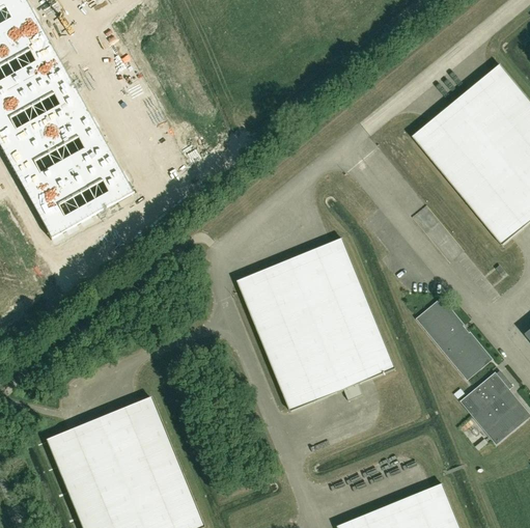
[(0,0),(0,148),(50,238),(132,192),(25,0),(0,0)]
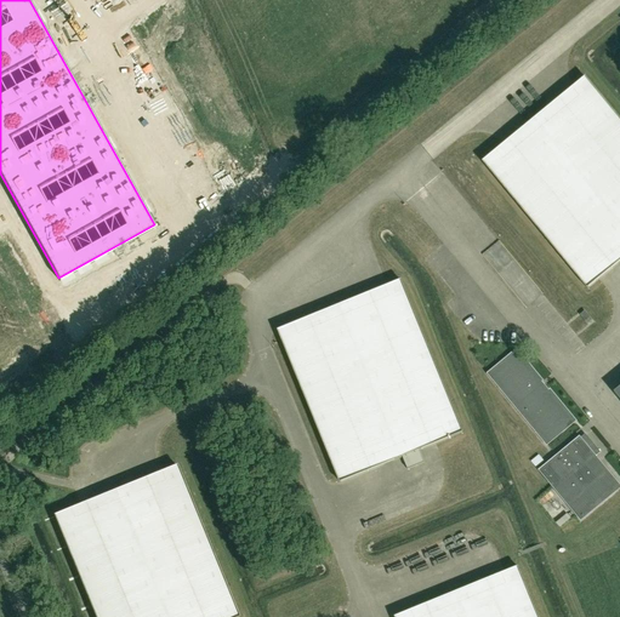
[(619,116),(585,74),(573,83),(538,112),(482,158),(586,285),(619,256),(619,116)]
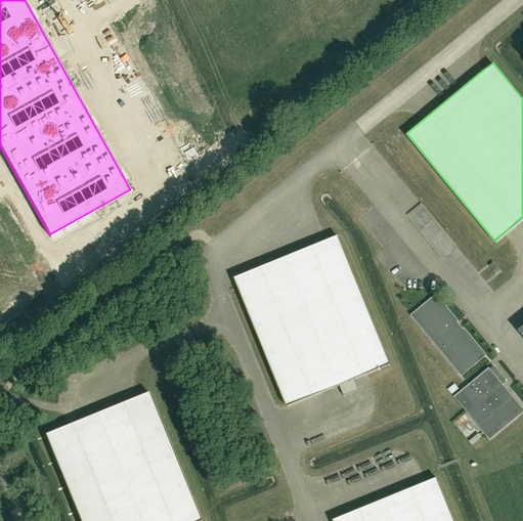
[(362,217),(372,210),(364,202),(355,209),(362,217)]
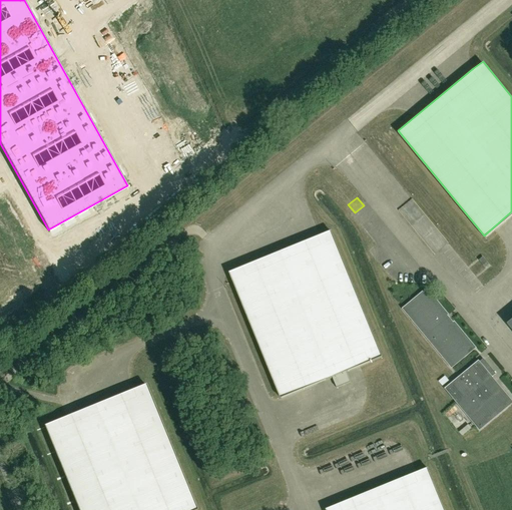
[(353,366),(382,354),(330,228),(279,249),(228,270),(281,396),(332,375),(336,384),(350,378),(346,369),(353,366)]
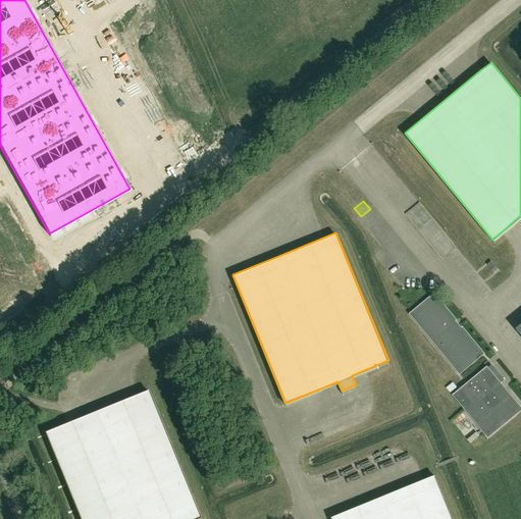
[(493,270),(498,266),(490,258),(486,262),(493,270)]
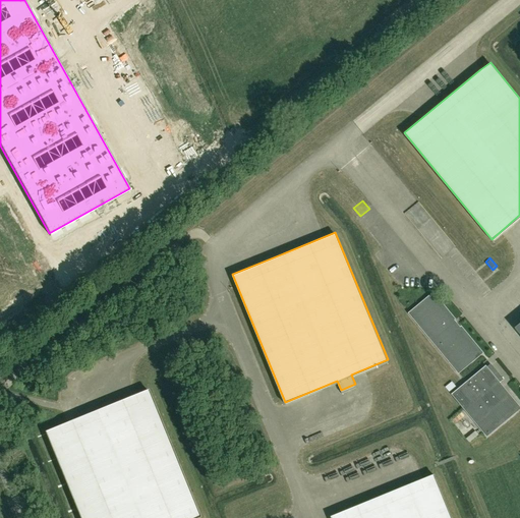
[(458,369),(481,350),(460,325),(458,326),(452,319),(454,318),(432,292),(409,310),(458,369)]
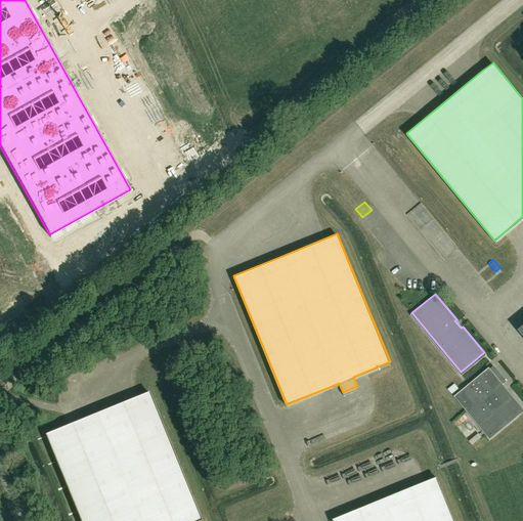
[(489,435),(522,408),(500,383),(506,379),(492,363),(455,394),(489,435)]
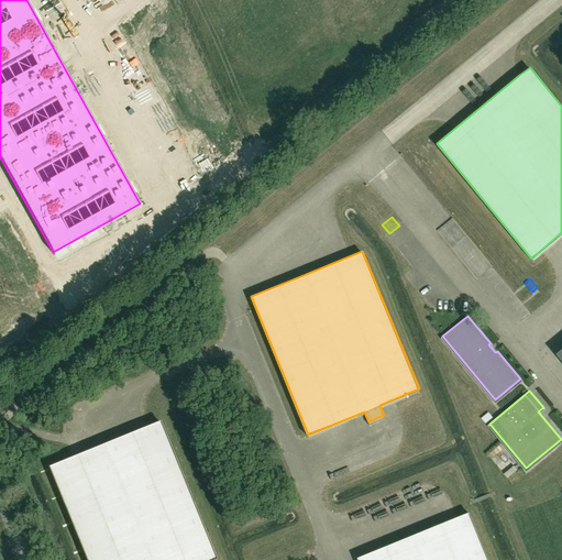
[(484,394),(476,402),(482,407),(489,401),(484,394)]
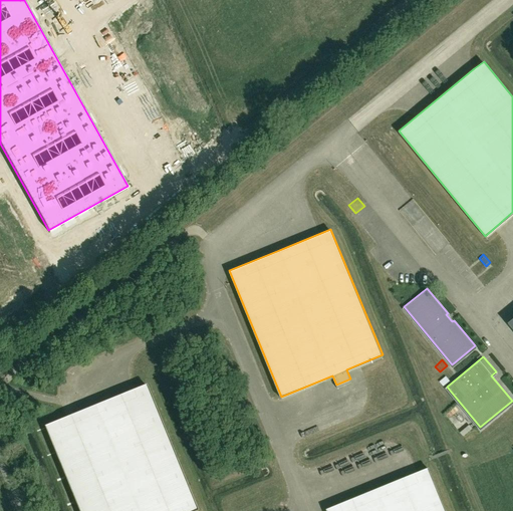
[(145,382),(134,387),(109,397),(65,415),(43,424),(78,510),(190,510),(196,508),(145,382)]
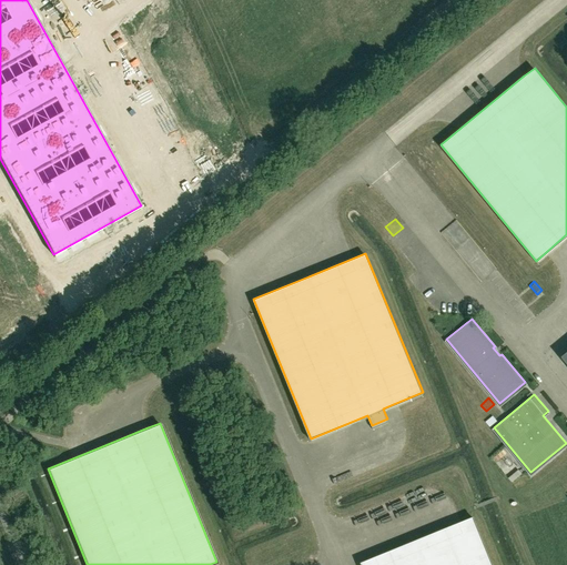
[(361,562),(361,564),(492,564),(473,516),(452,525),(361,562)]
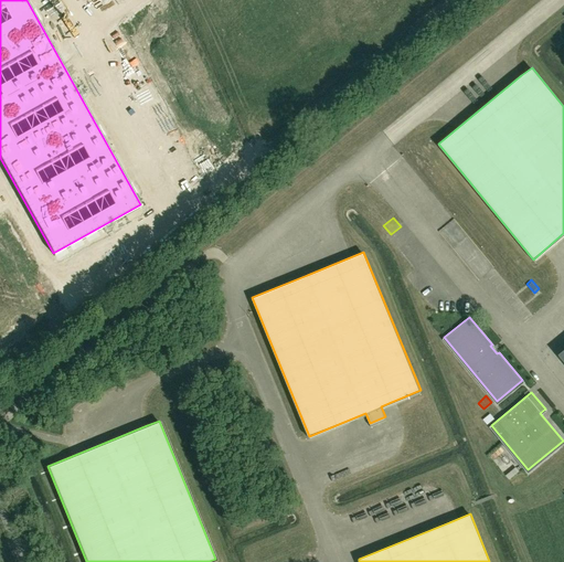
All buildings are outlined.
